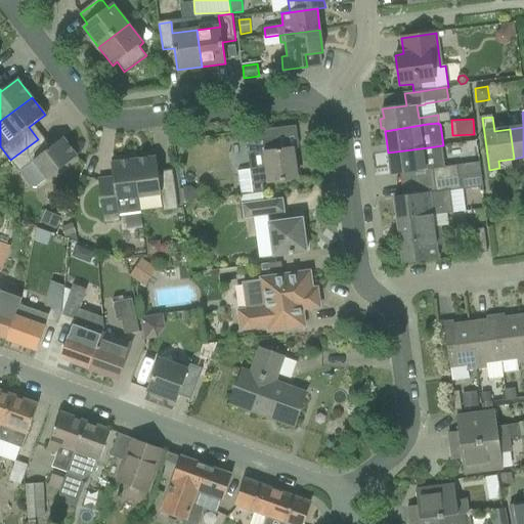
[(268,183),(297,179),(293,148),(278,150),(276,136),(247,140),(251,170),(237,172),(241,197),(263,193),(262,182),(268,182),(268,183)]
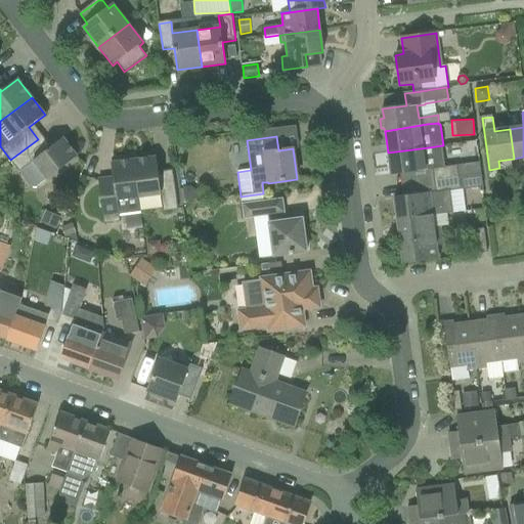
[(35,187),(47,180),(48,181),(78,157),(63,138),(47,150),(38,139),(10,160),(19,172),(20,172),(33,187),(35,187)]
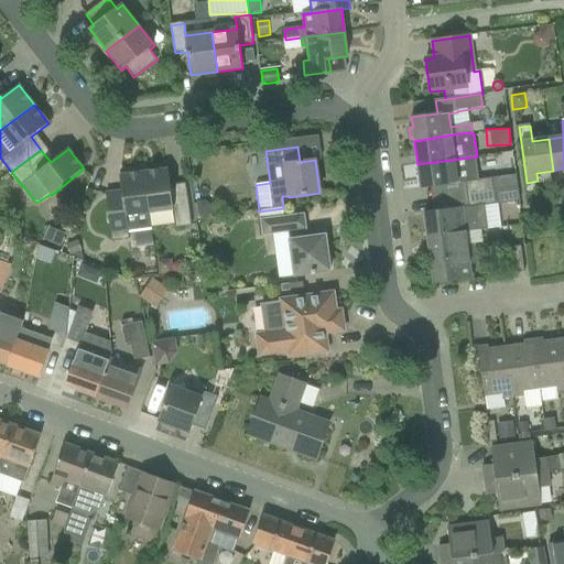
[(457,183),(458,195),(494,191),(491,177),(479,180),(476,156),(462,159),(418,164),(421,188),(457,183)]
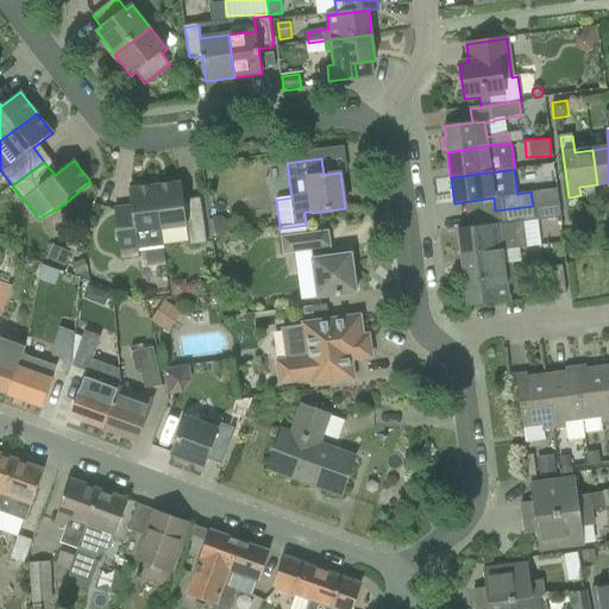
[(157,186),(163,230),(187,227),(189,246),(208,244),(202,203),(184,206),(182,182),(157,186)]
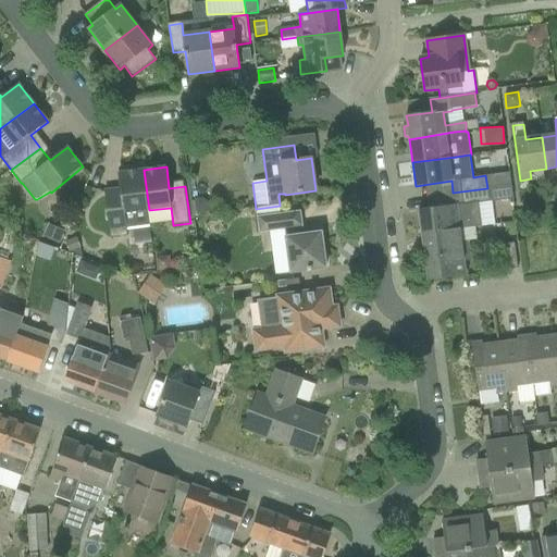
[(149,225),(147,211),(149,210),(144,170),(119,173),(122,195),(107,197),(112,238),(128,236),(127,227),(149,225)]
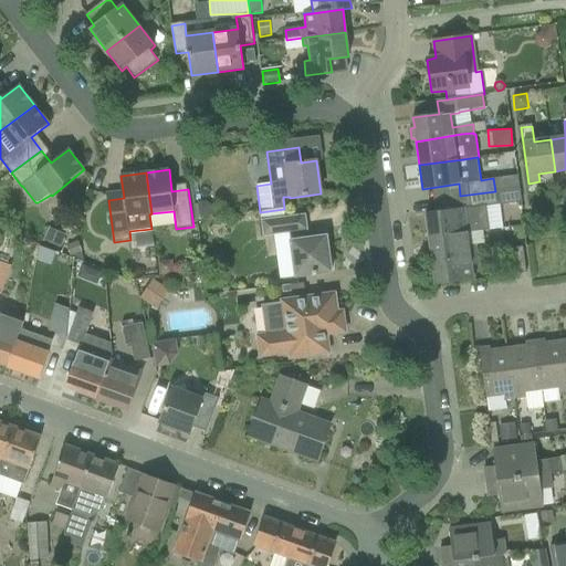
[(495,191),(519,188),(517,176),(493,178),(495,191)]
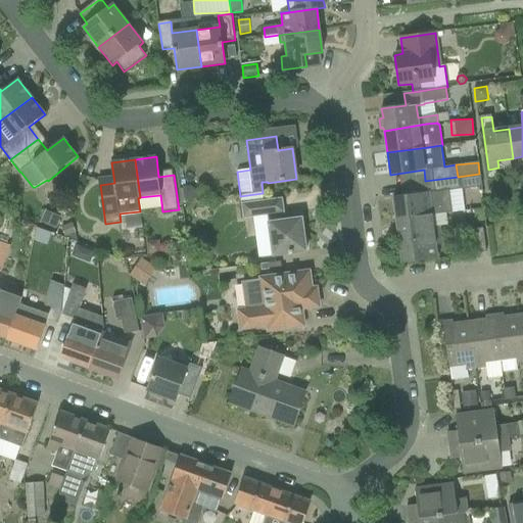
[(393,197),(396,219),(437,214),(452,212),(449,191),(462,190),(482,187),(479,174),(458,177),(425,181),(425,182),(433,181),(435,191),(393,197)]
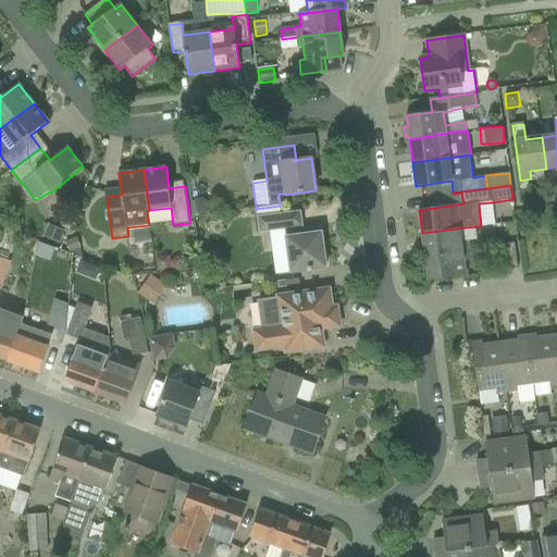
[(195,200),(197,214),(211,213),(210,205),(203,199),(195,200)]
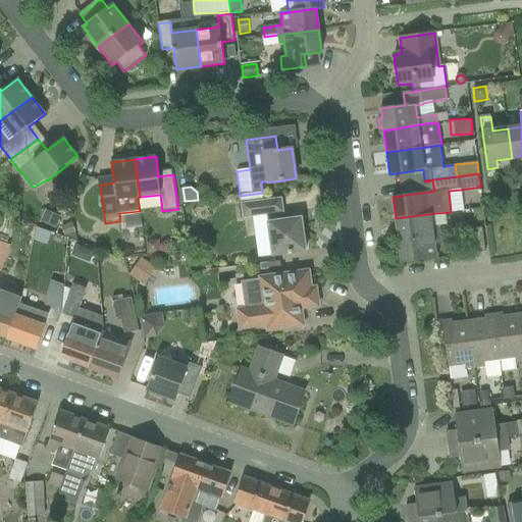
[(272,256),(306,251),(305,247),(306,247),(306,243),(306,241),(304,238),(301,217),(285,220),(282,198),(242,203),(244,218),(267,215),(272,256)]
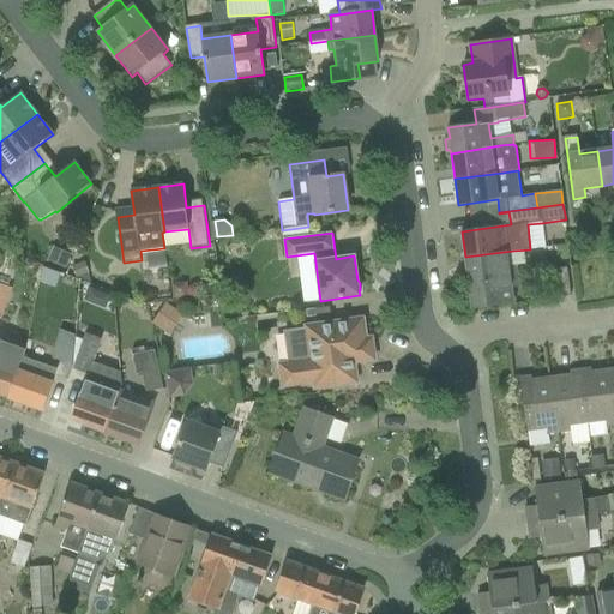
[(54,248),(48,262),(66,269),(71,256),(54,248)]
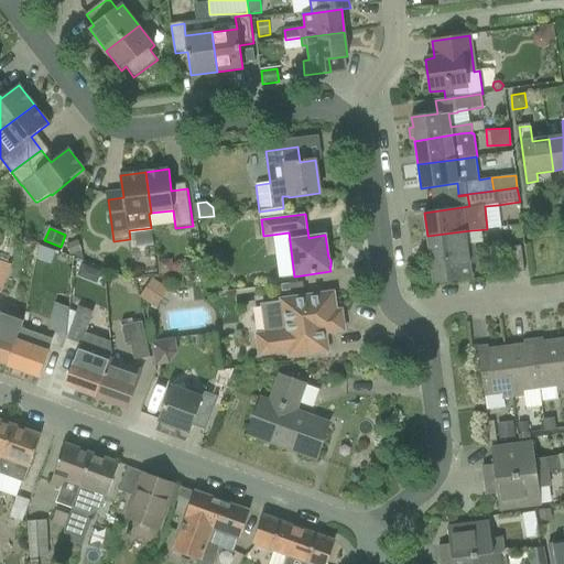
[(427,236),(430,259),(475,253),(473,243),(466,245),(465,232),(472,231),(472,230),(427,236)]
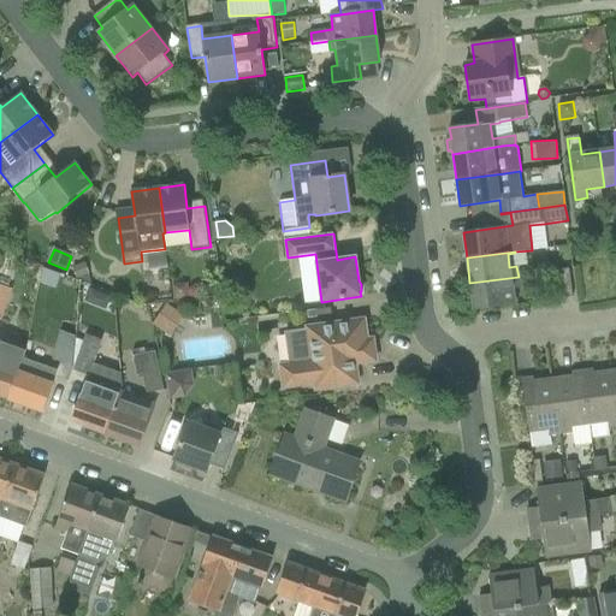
[(73,268),(77,279),(89,274),(86,264),(73,268)]
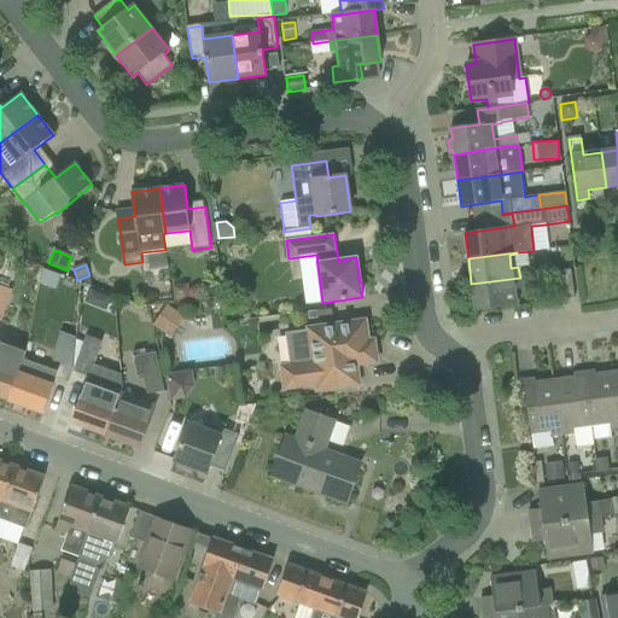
[(560,301),(575,298),(571,269),(557,272),(560,301)]
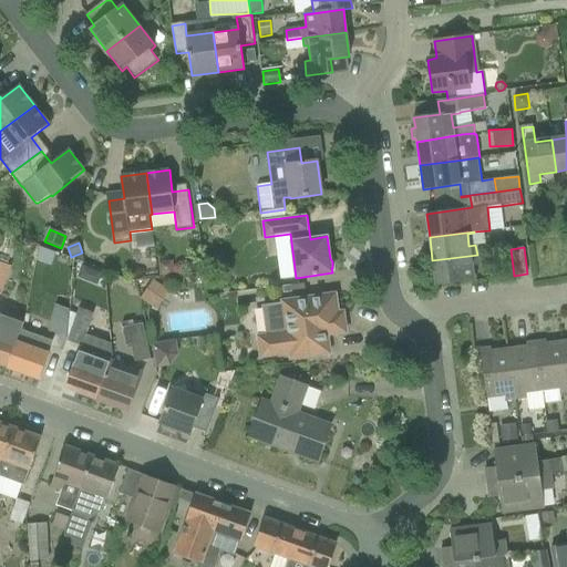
[(478,266),(477,255),(432,260),(435,286),(474,281),(473,267),(478,266)]
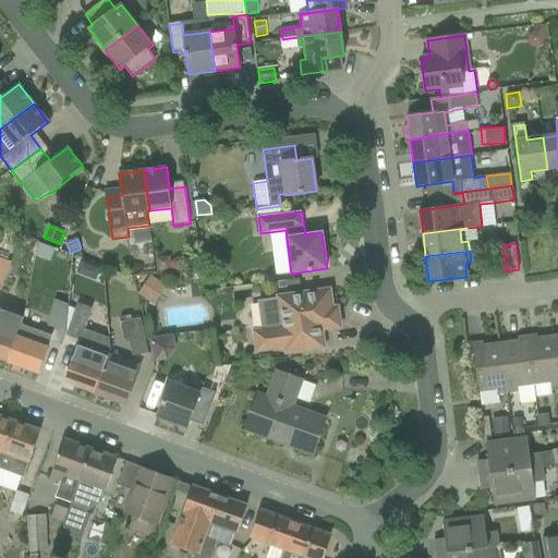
[(170,256),(155,257),(157,274),(172,271),(170,256)]
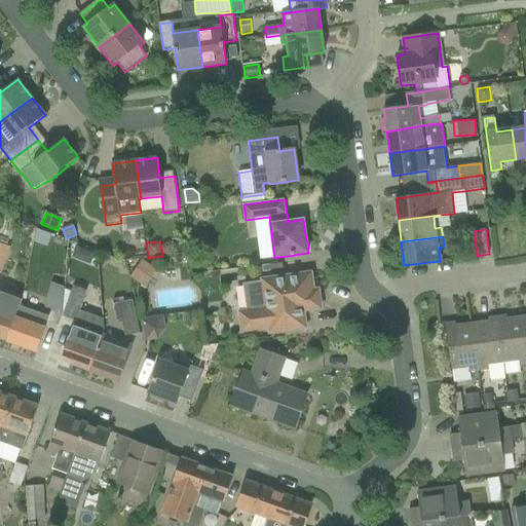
[(146,288),(157,271),(143,261),(132,277),(146,288)]
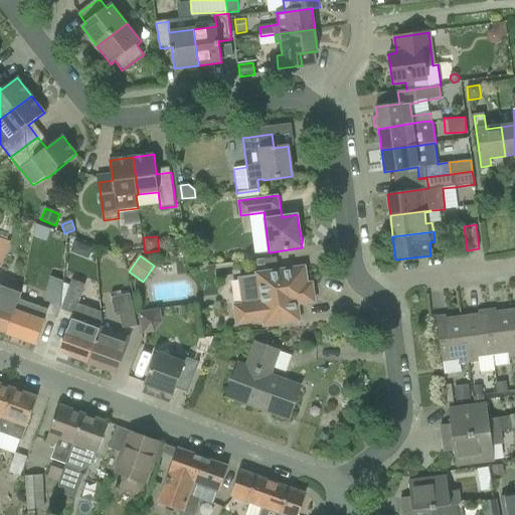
[(0,331),(8,334),(16,312),(14,311),(21,294),(0,286),(0,268),(1,267),(0,266),(0,331)]
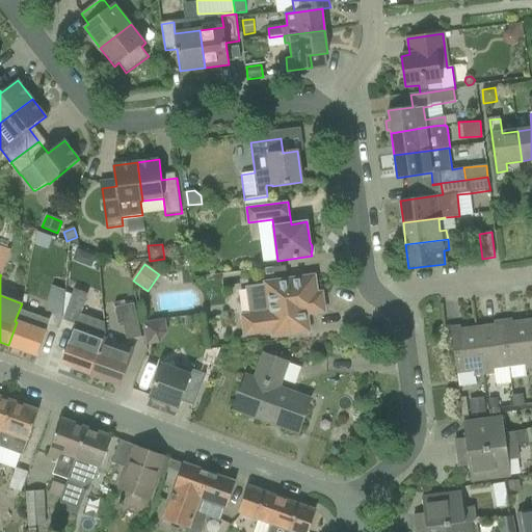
[(307,315),(320,313),(315,276),(265,284),(265,287),(248,289),(251,315),(242,316),(245,336),(271,331),(272,337),(309,331),(307,315)]
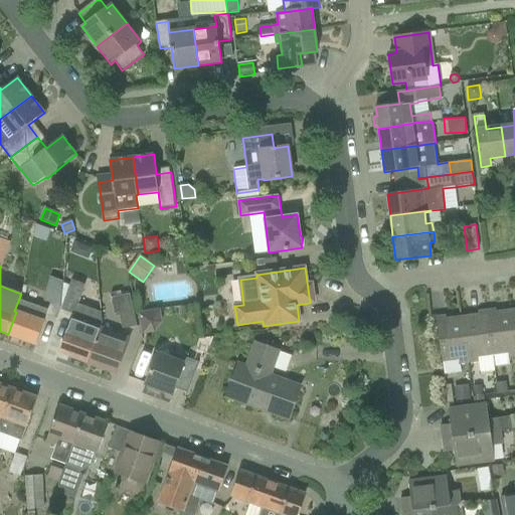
[(38,299),(60,307),(63,282),(42,275),(38,299)]
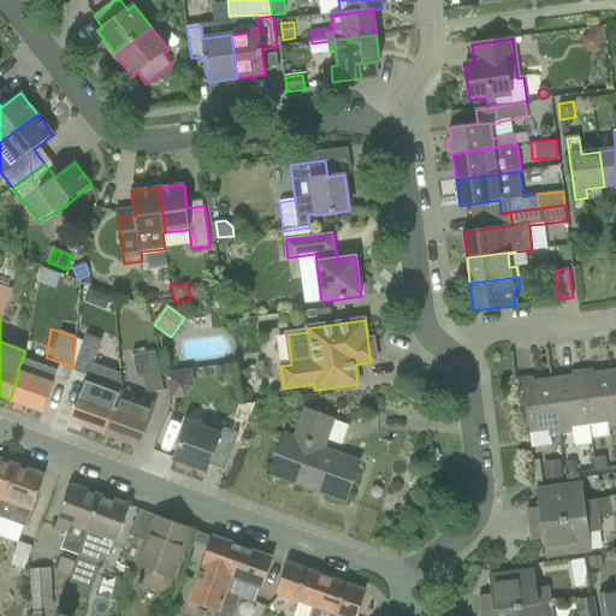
[(73,369),(89,377),(101,341),(86,335),(73,369)]
